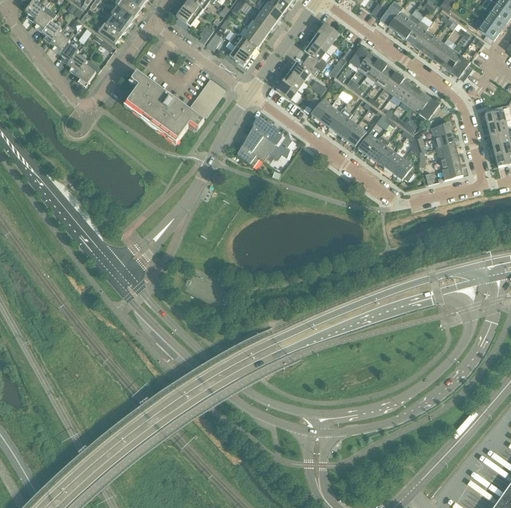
[(24,10),(34,18),(35,18),(41,10),(44,7),(34,0),(31,0),(24,10)]
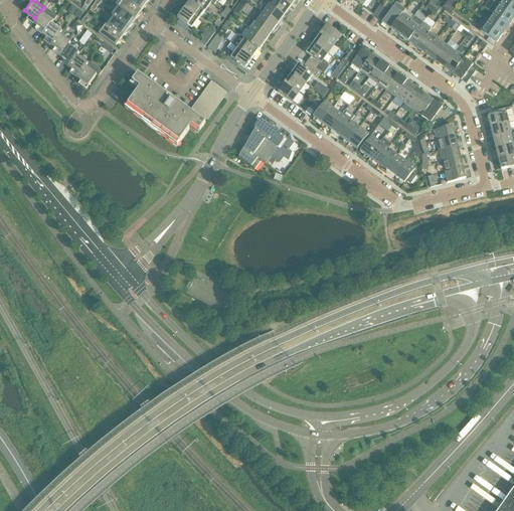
[(119,0),(117,4),(134,16),(141,7),(130,0),(119,0)]
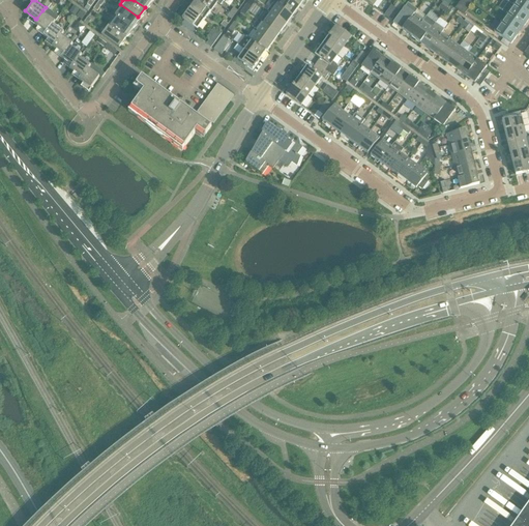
[(193,0),(188,6),(203,17),(209,8),(199,0),(193,0)]
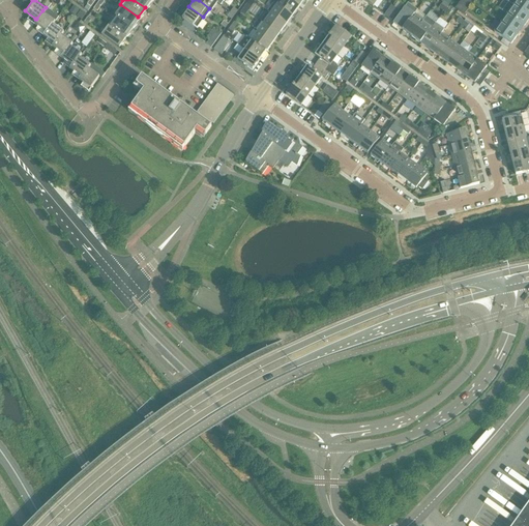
[(199,0),(209,8),(215,0),(199,0)]
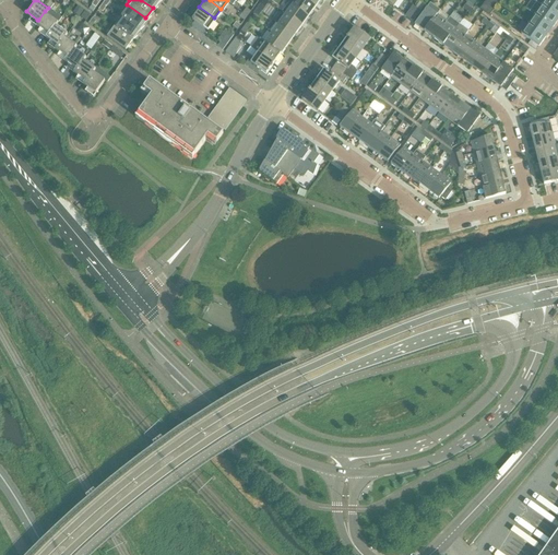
[(281,8),(284,11),(300,22),(307,13),(292,1),(289,0),(286,0),(281,8)]
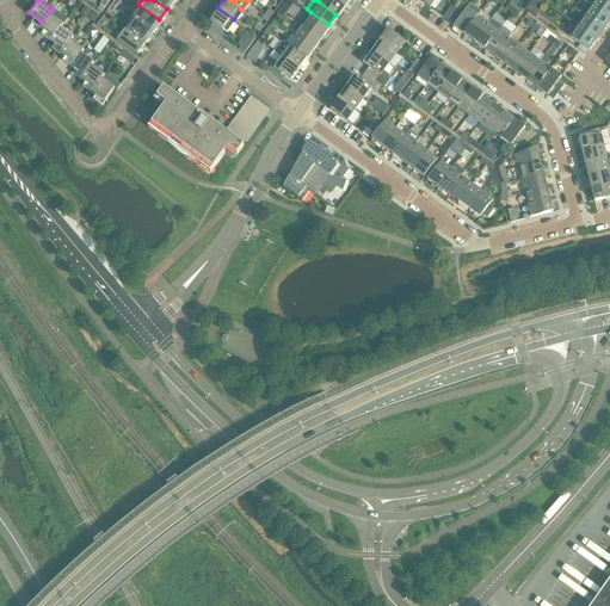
[(320,0),(319,1),(336,14),(343,4),(338,0),(320,0)]
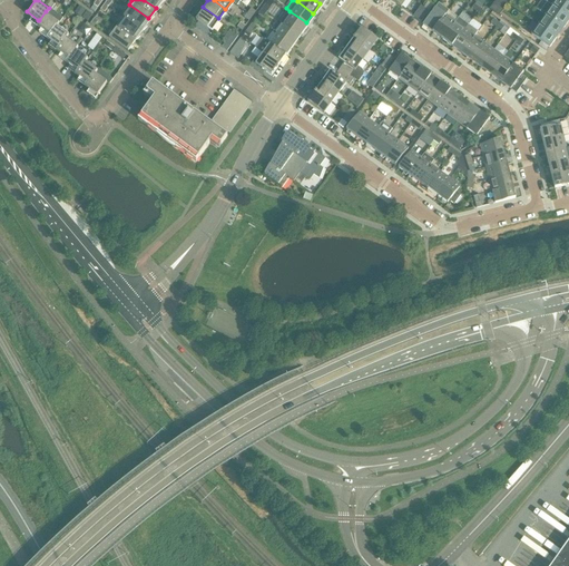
[(492,0),(489,6),(494,10),(502,0),(492,0)]
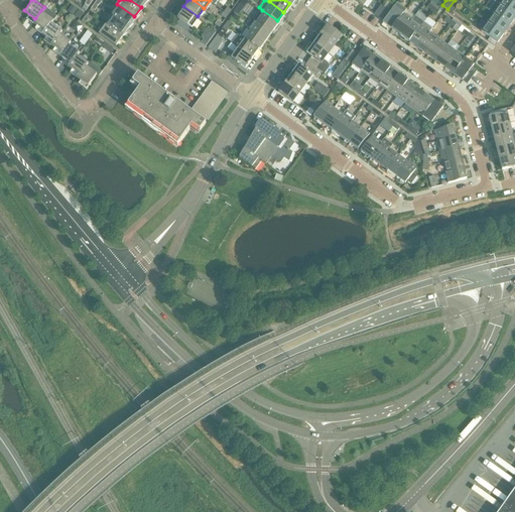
[(487,7),(493,11),(509,22),(514,13),(497,0),(492,0),(487,7)]
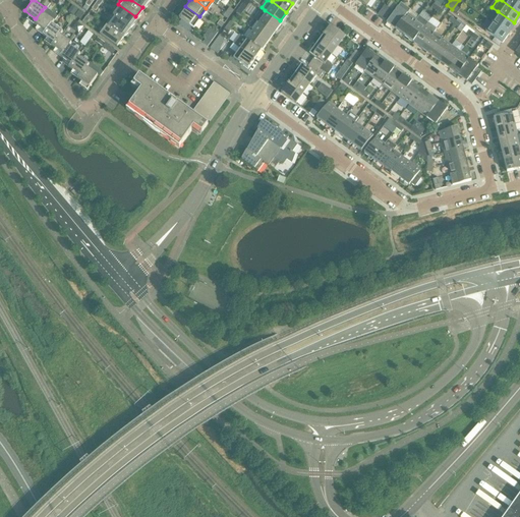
[(502,0),(519,13),(519,0),(502,0)]
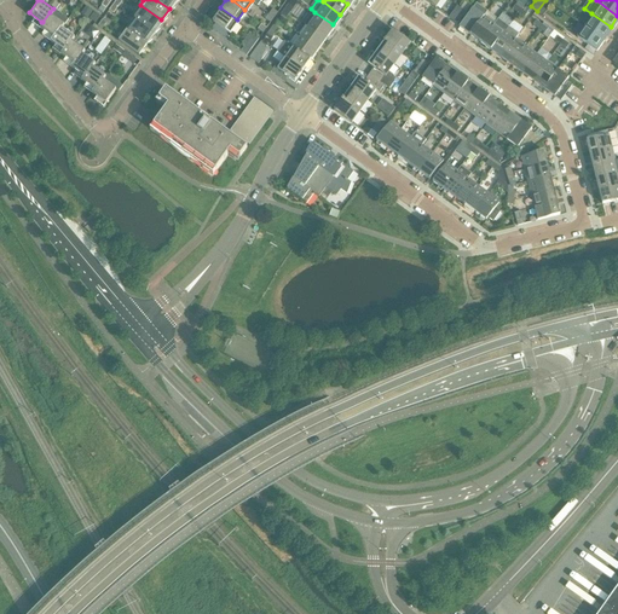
[(465,7),(458,4),(456,1),(448,13),(456,19),(465,7)]
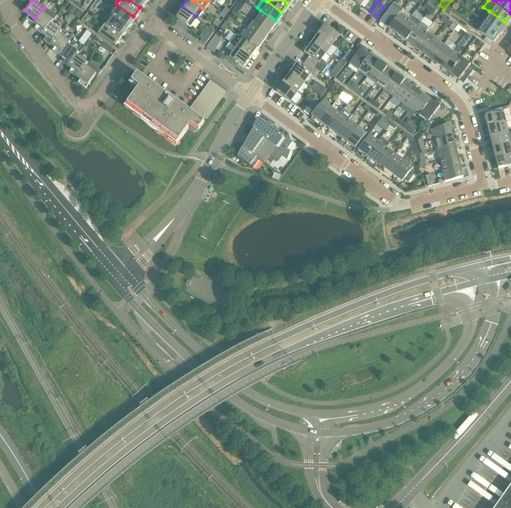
[(378,19),(387,26),(399,10),(390,3),(378,19)]
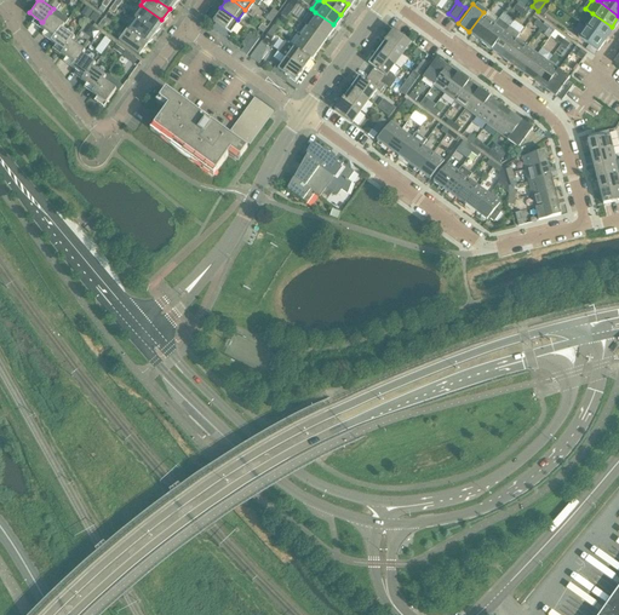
[(141,5),(133,16),(154,30),(161,19),(141,5)]
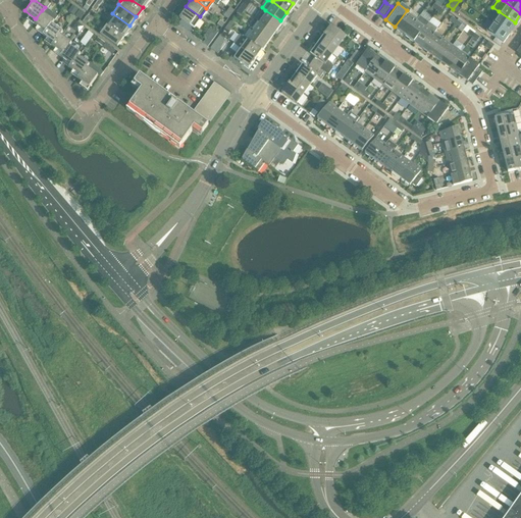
[(200,16),(186,6),(178,15),(184,18),(179,23),(190,31),(200,16)]
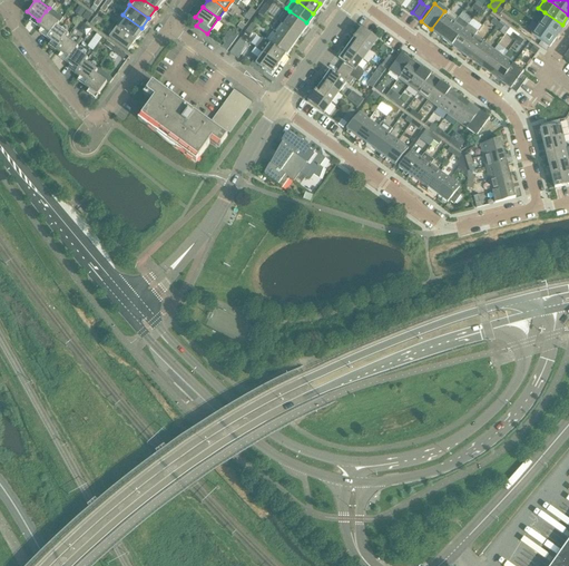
[(86,8),(82,13),(87,17),(91,11),(86,8)]
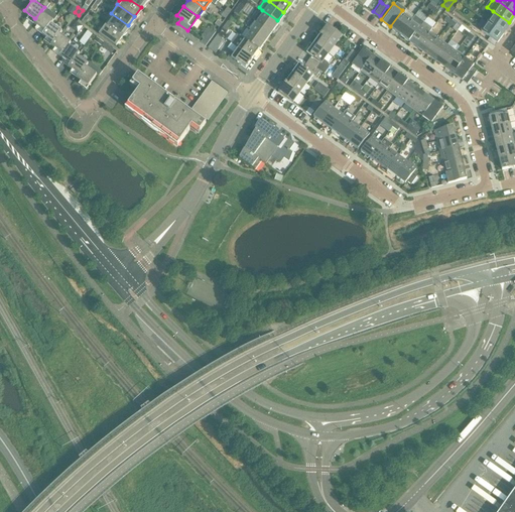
[(32,21),(43,28),(43,29),(50,20),(50,21),(52,18),(41,10),(35,18),(34,18),(32,21)]
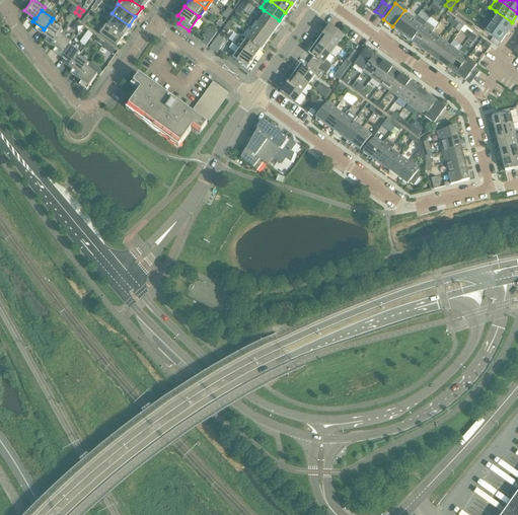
[(264,10),(257,18),(273,29),(279,20),(264,10)]
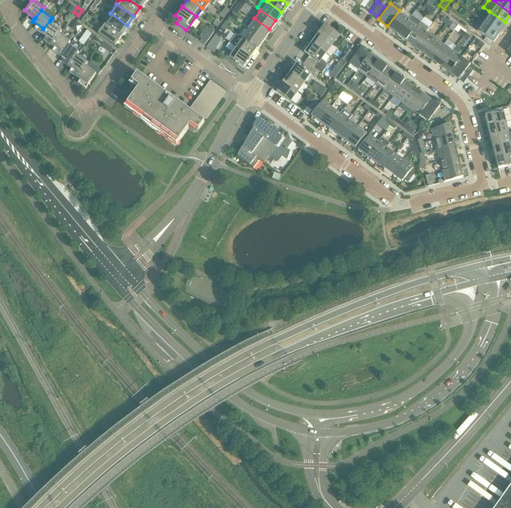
[(387,26),(396,32),(408,16),(399,10),(387,26)]
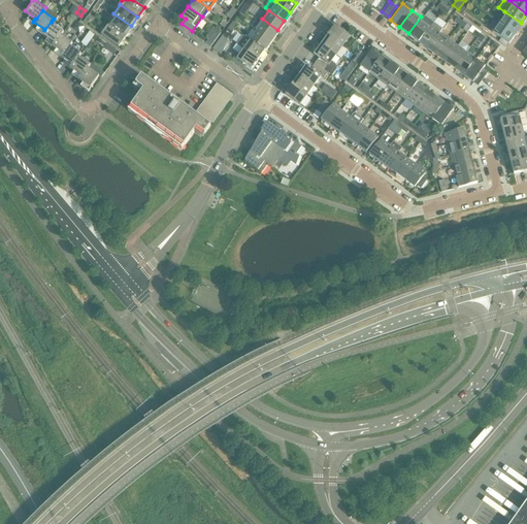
[(521,23),(504,11),(498,20),(515,32),(521,23)]
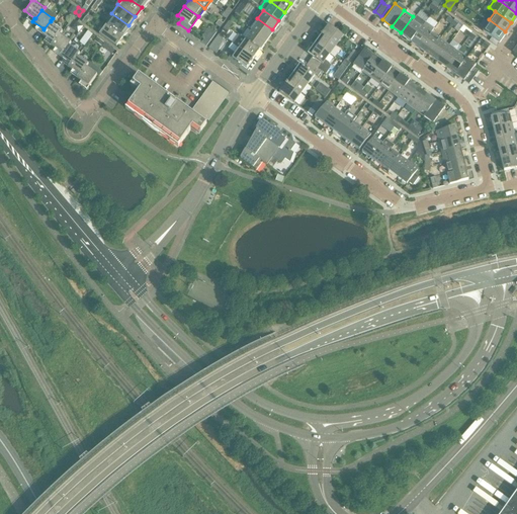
[(401,32),(410,38),(424,18),(416,12),(413,16),(401,32)]
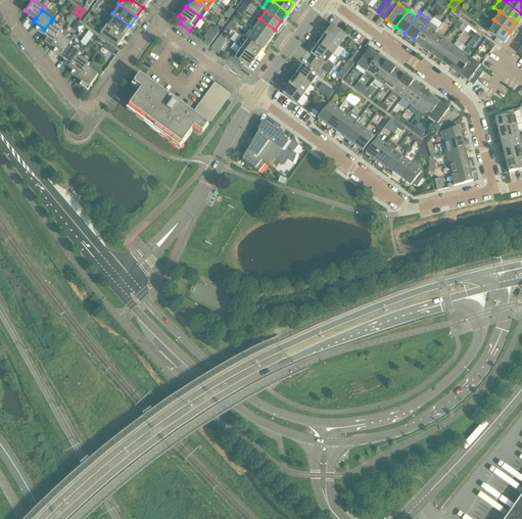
[(112,13),(106,21),(124,35),(130,26),(112,13)]
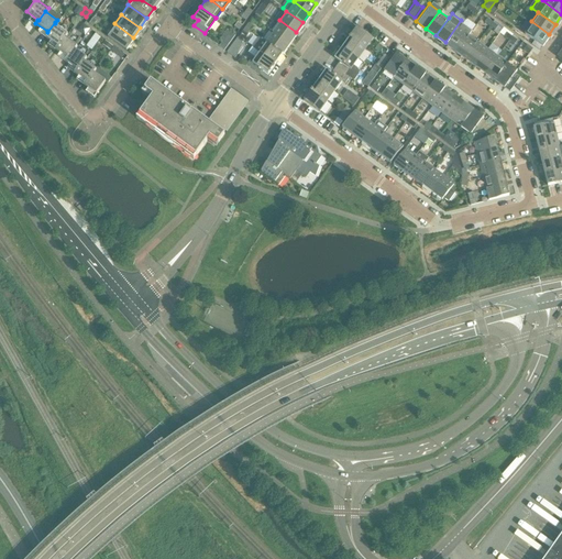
[(279,20),(273,30),(288,42),(296,32),(279,20)]
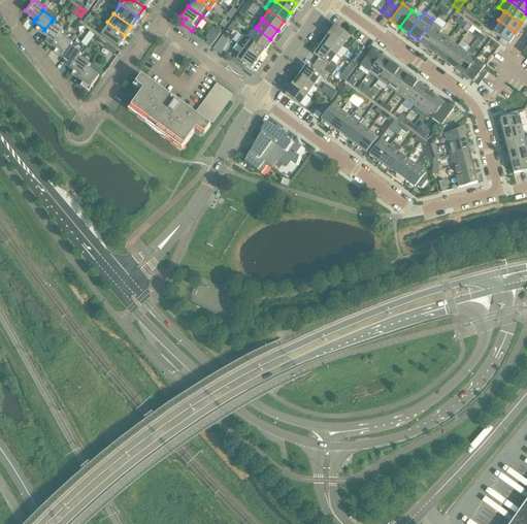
[(418,39),(427,46),(438,30),(441,26),(432,19),(418,39)]
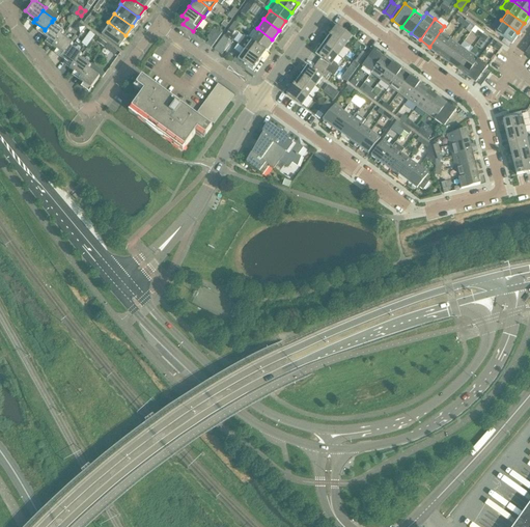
[(501,20),(494,29),(510,40),(518,32),(501,20)]
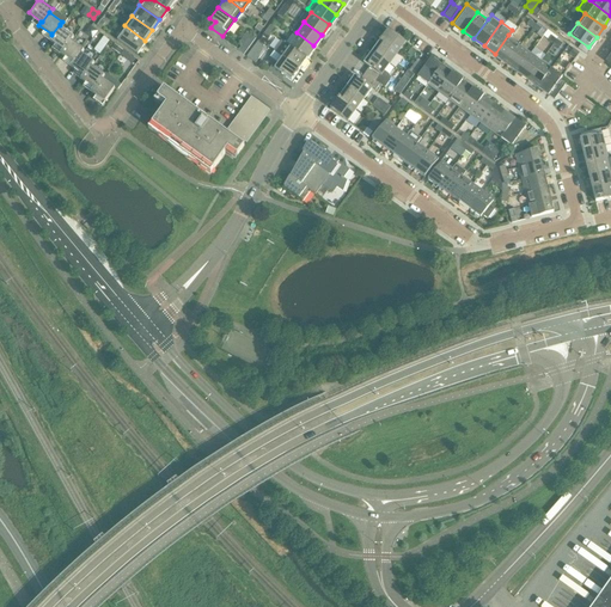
[(49,37),(62,47),(69,37),(71,37),(73,34),(60,25),(60,24),(52,35),(52,34),(49,37)]
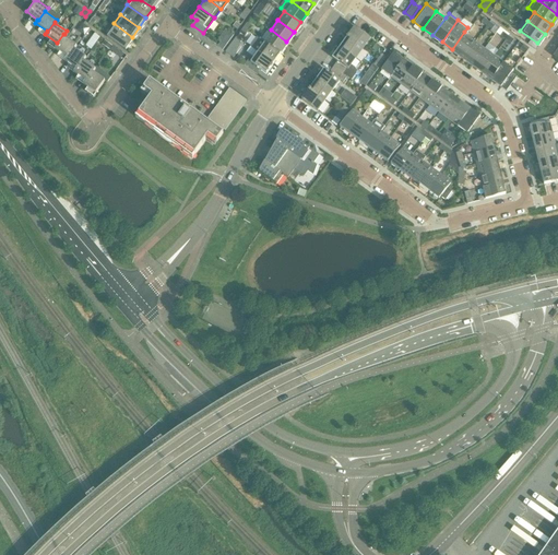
[(132,37),(114,23),(106,34),(125,47),(132,37)]
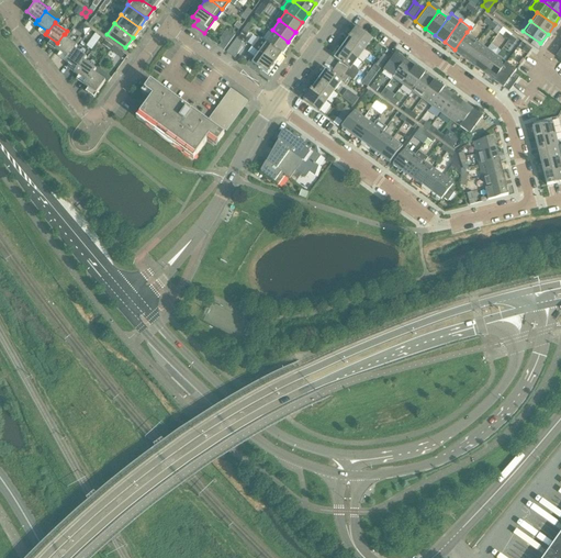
[(355,23),(347,34),(363,46),(371,35),(355,23)]
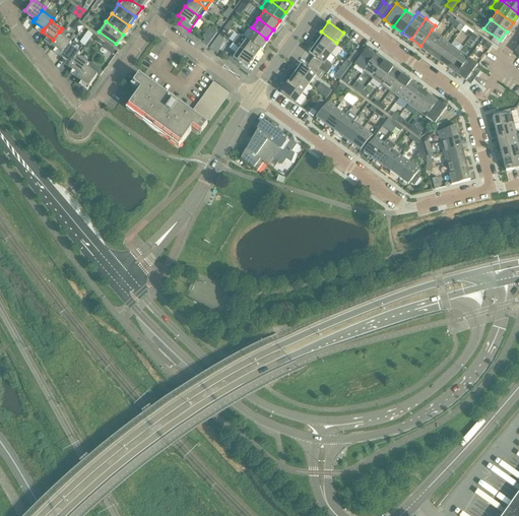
[(202,34),(204,36),(201,40),(206,43),(216,29),(209,23),(202,34)]
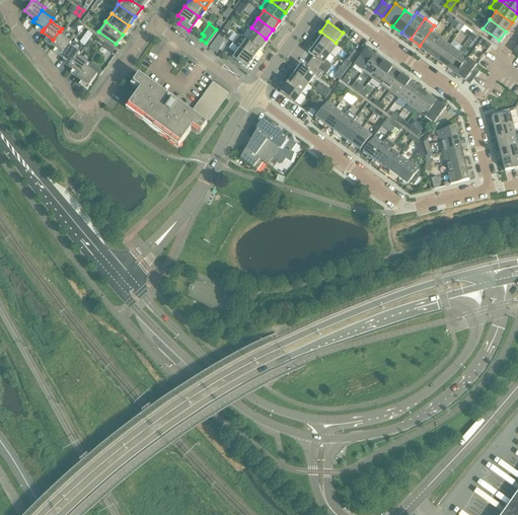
[(251,27),(244,37),(260,47),(266,39),(251,27)]
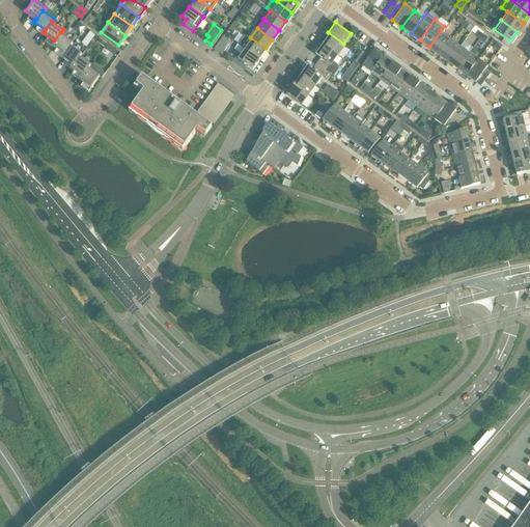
[(88,29),(84,35),(89,39),(93,32),(88,29)]
